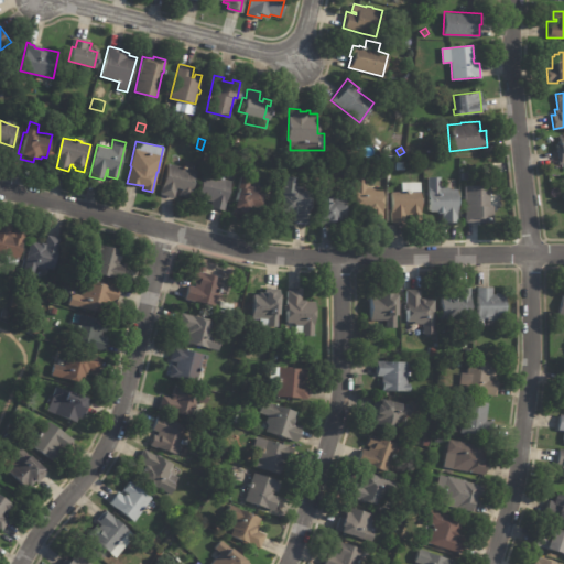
[(232,155),(235,148),(241,149),(239,158),(232,155)]
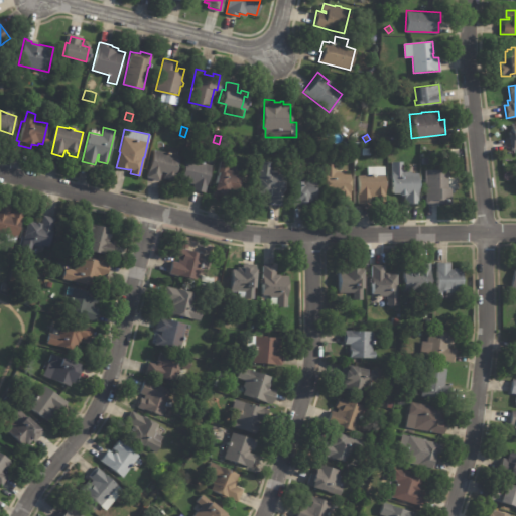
[(159,180),(147,177),(154,150),(164,152),(165,151),(170,152),(170,153),(178,155),(172,180),(164,179),(165,175),(165,172),(161,171),(159,180)]
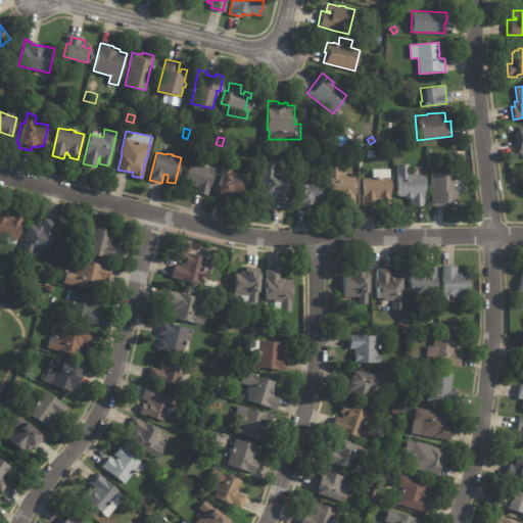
[(205,194),(194,191),(196,185),(184,183),(184,182),(182,181),(188,157),(195,158),(194,162),(198,163),(198,162),(204,163),(205,160),(202,159),(204,153),(218,156),(216,163),(215,163),(214,167),(212,167),(206,194),(205,194)]
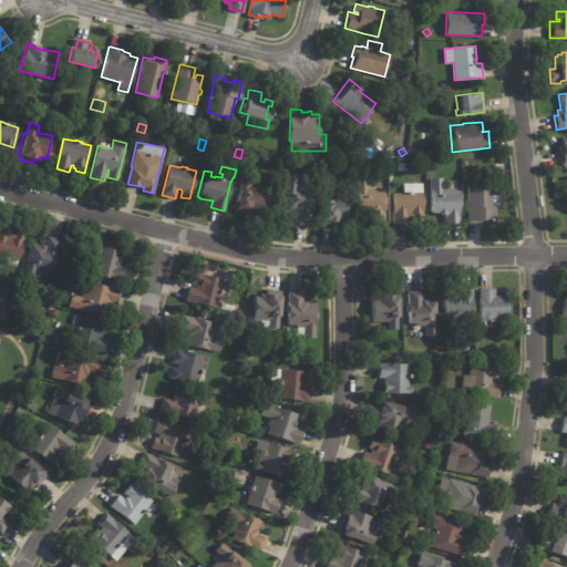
[(251,179),(250,186),(265,189),(259,213),(249,210),(248,217),(233,214),(234,207),(233,207),(237,187),(240,187),(243,176),(253,178),(251,179)]
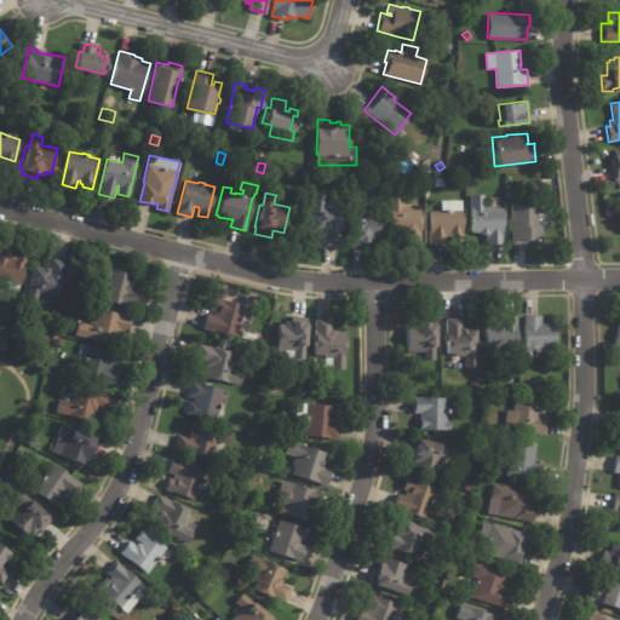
[(338,245),(325,244),(326,234),(321,233),(321,230),(310,230),(311,213),(313,213),(314,193),(327,194),(326,205),(344,206),(343,228),(342,228),(340,245),(338,245)]
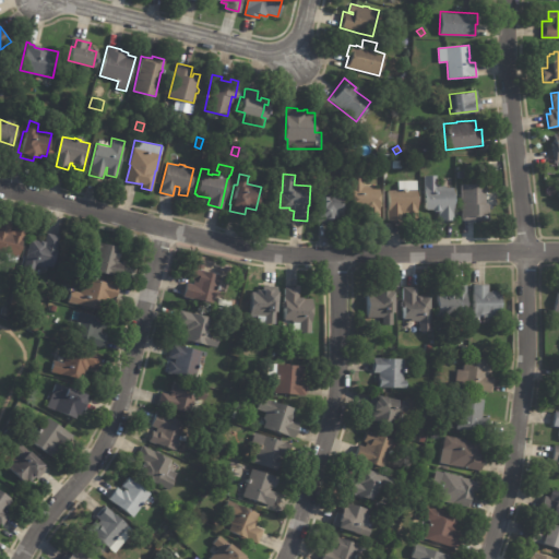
[(440,185),(442,185),(443,187),(452,187),(451,198),(454,200),(454,204),(451,207),(451,211),(453,211),(453,219),(439,218),(439,210),(431,210),(431,209),(425,209),(425,175),(437,175),(437,185),(440,185)]
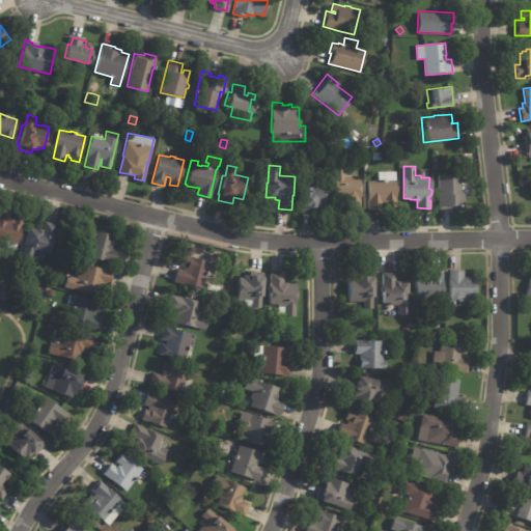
[(359,210),(347,208),(347,201),(346,201),(346,199),(332,199),(334,167),(344,167),(344,176),(354,176),(354,178),(358,178),(358,191),(361,191),(361,195),(360,196),(360,198),(361,198),(361,210),(359,210)]
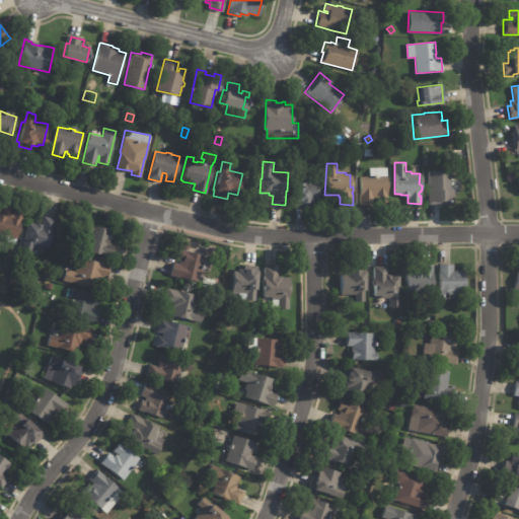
[(372,205),(360,205),(360,176),(370,176),(370,167),(386,167),(386,205),(372,205)]
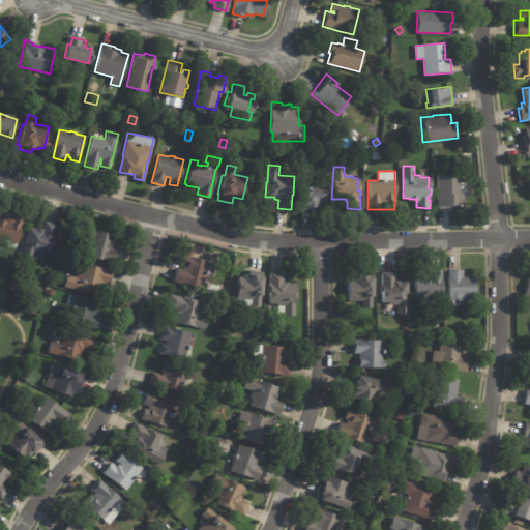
[(459,181),(460,193),(463,193),(463,207),(437,208),(437,173),(459,173),(459,181)]
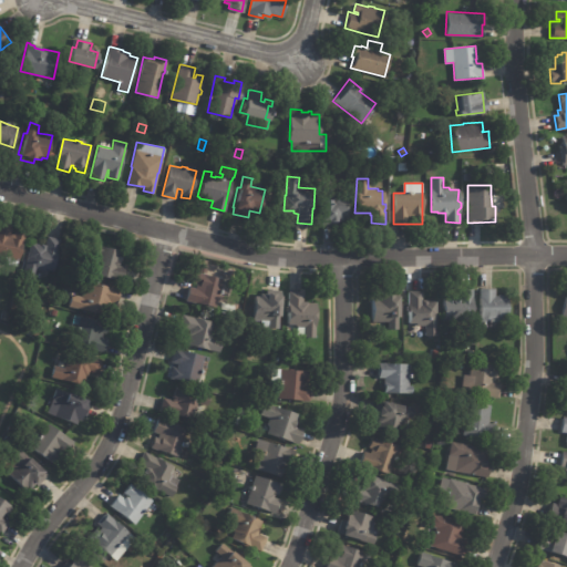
[(336,225),(323,225),(323,219),(321,219),(321,186),(342,186),(342,195),(348,195),(348,218),(342,218),(342,220),(336,220),(336,225)]
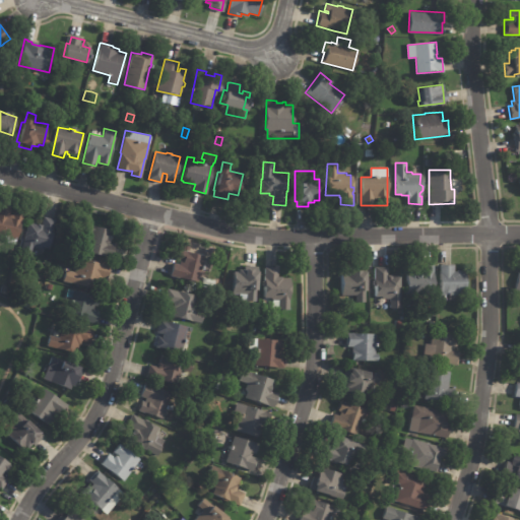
[(0,207),(11,210),(10,215),(14,216),(15,213),(24,216),(18,242),(0,236),(0,207)]
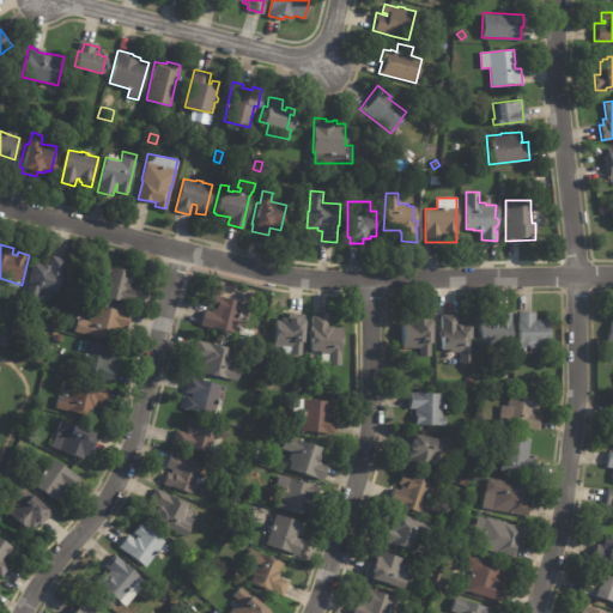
[(53,256),(68,260),(65,275),(66,277),(62,295),(50,292),(50,295),(41,292),(38,303),(26,299),(36,263),(50,267),(53,256)]
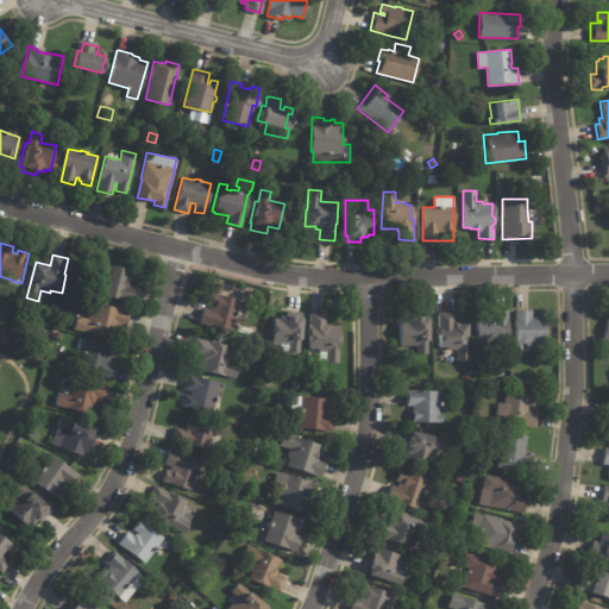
[(138,290),(135,303),(104,295),(110,274),(106,272),(107,264),(136,271),(133,282),(131,281),(131,282),(133,283),(132,288),(138,289),(138,290)]
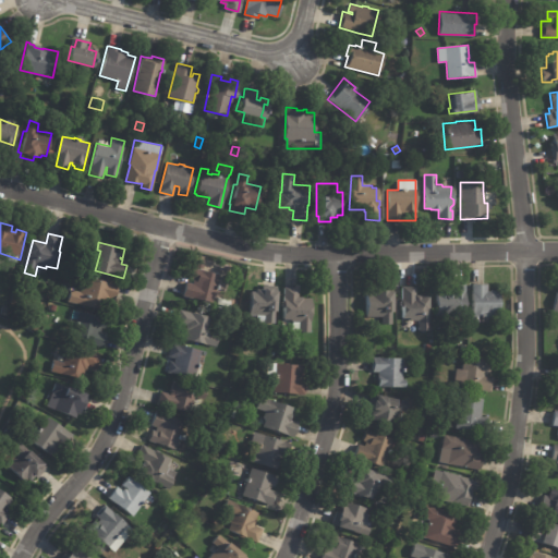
[(189,296),(183,295),(186,281),(192,283),(193,279),(189,278),(191,267),(226,276),(223,287),(219,286),(218,290),(216,289),(213,303),(189,296)]
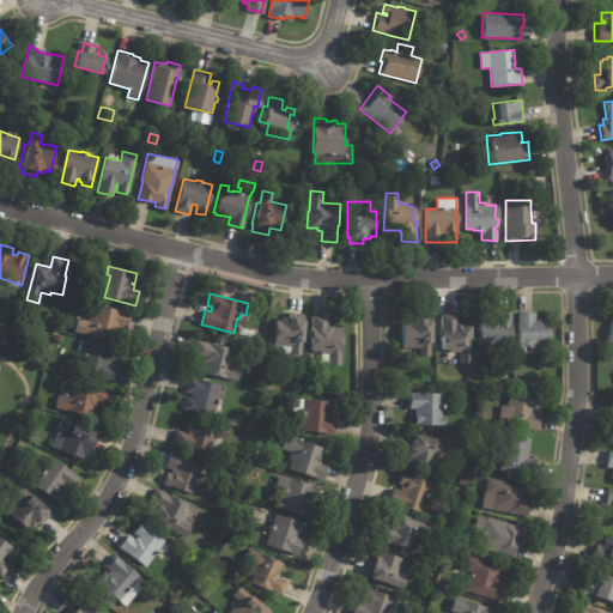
[(131,316),(127,331),(119,328),(115,341),(76,332),(79,320),(90,322),(93,305),(101,307),(102,301),(108,302),(107,308),(132,315),(131,316)]
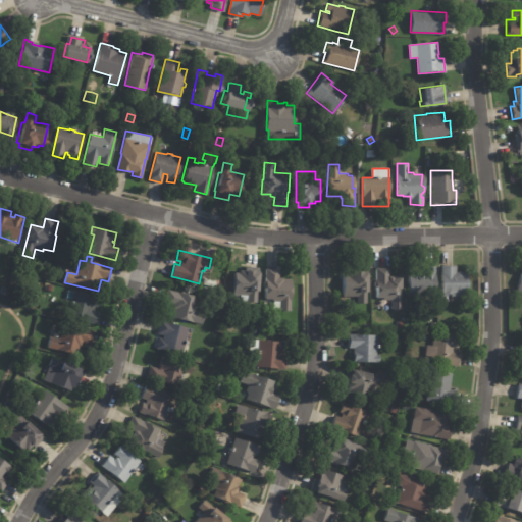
[(424,265),(435,265),(434,293),(408,293),(409,271),(419,271),(419,273),(424,273),(424,265)]
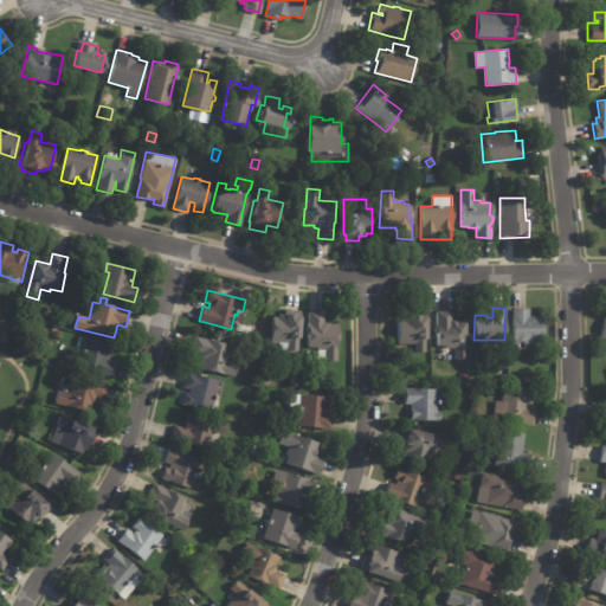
[(522,349),(523,343),(517,343),(517,345),(513,345),(513,308),(529,308),(529,315),(533,315),(539,315),(539,316),(542,316),(542,341),(534,341),(534,349),(522,349)]
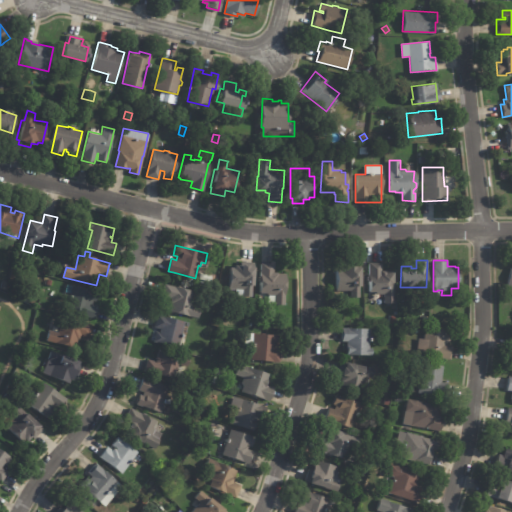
[(242,261),(252,262),(252,266),(250,266),(249,285),(252,285),(251,296),(235,295),(235,290),(227,289),(228,267),(233,267),(233,264),(237,264),(237,263),(241,263),(241,261),(242,261)]
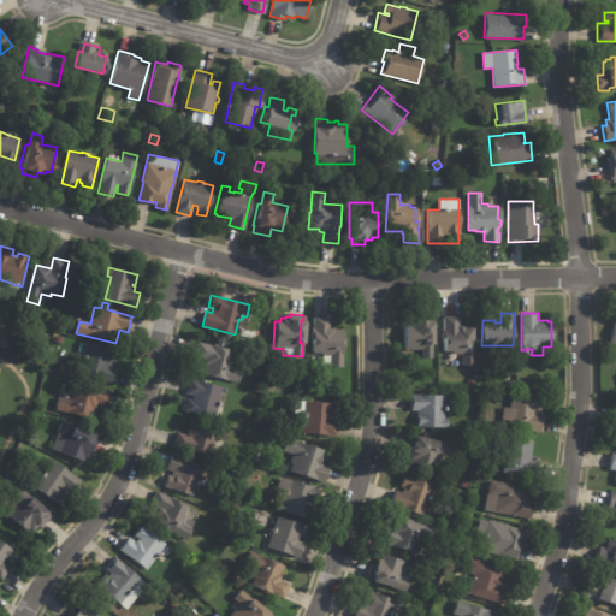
[(315,315),(327,317),(327,326),(333,327),(333,329),(343,329),(342,366),(323,365),(323,354),(320,351),(311,351),(313,315),(315,315)]
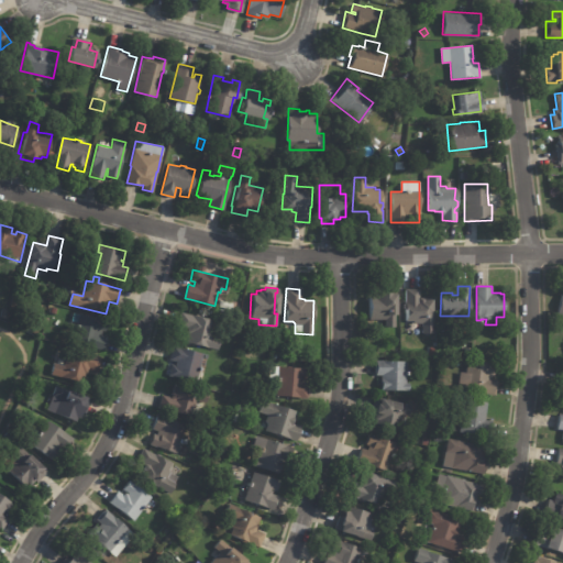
[(372,319),(372,288),(396,288),(396,295),(395,295),(395,313),(397,313),(397,327),(387,327),(387,319),(372,319)]
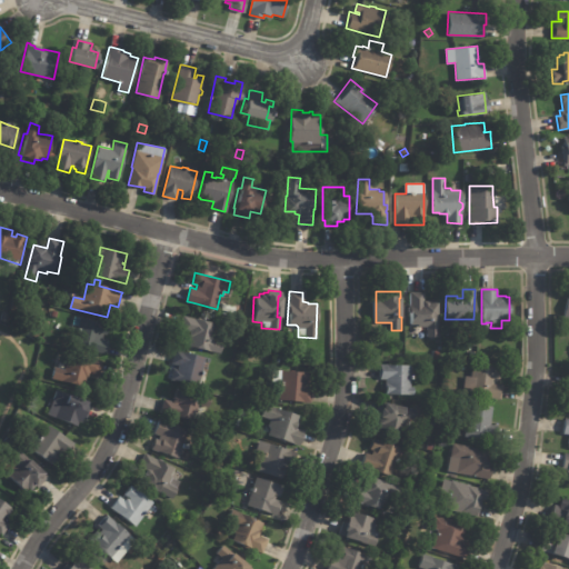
[(427,300),(429,300),(429,301),(439,301),(438,337),(428,336),(428,326),(420,326),(420,325),(409,325),(409,305),(410,305),(410,291),(425,291),(425,300),(427,300)]
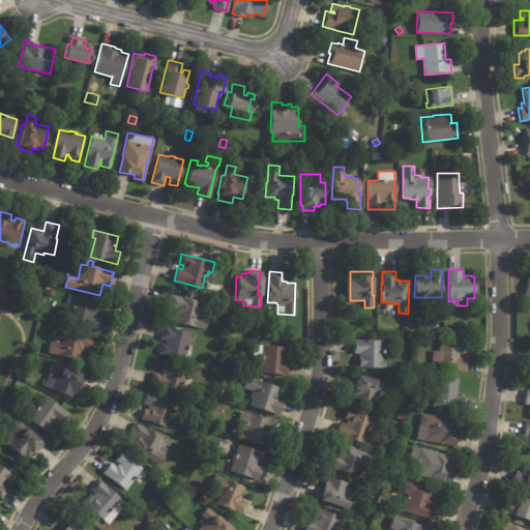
[(1,299),(3,292),(9,293),(7,301),(1,299)]
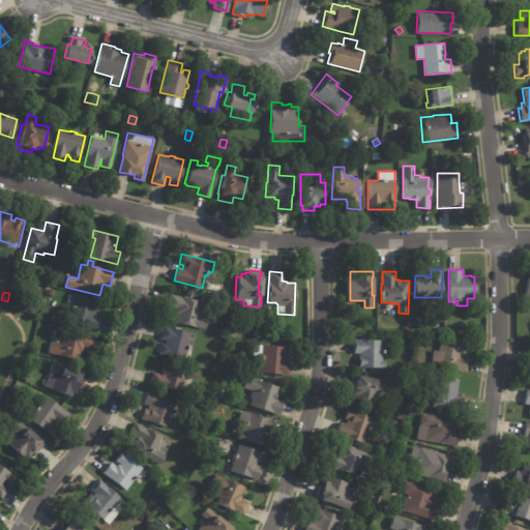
[(205,329),(174,321),(176,314),(175,313),(176,308),(167,306),(170,294),(198,300),(195,311),(199,312),(198,317),(207,319),(205,329)]
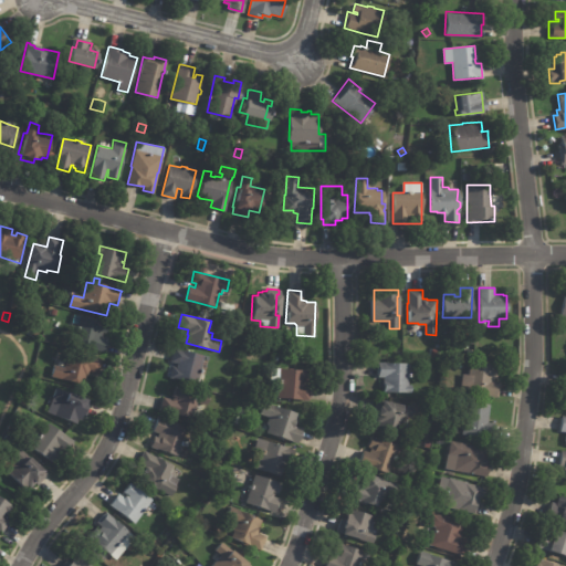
[(108,341),(105,355),(74,345),(79,331),(71,328),(74,315),(82,317),(90,318),(102,322),(102,323),(109,326),(106,334),(104,333),(103,337),(109,339),(108,341)]
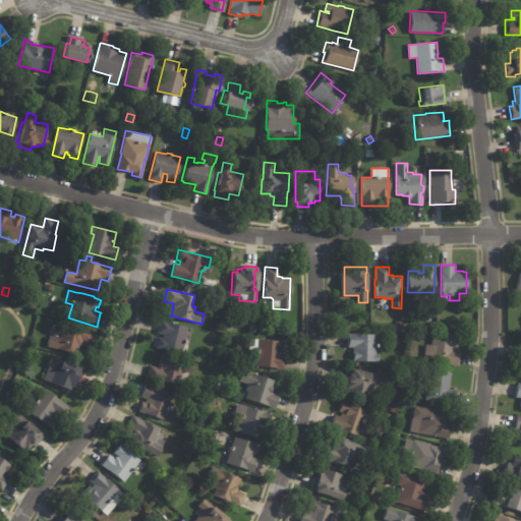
[(37,310),(27,306),(30,301),(39,306),(37,310)]
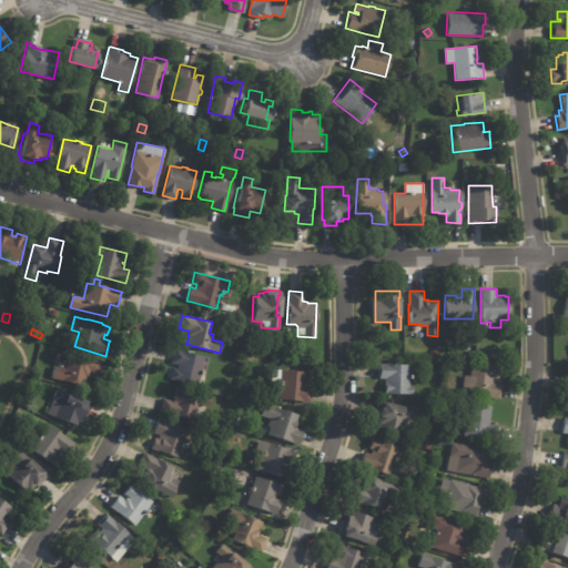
[(200,374),(198,385),(185,383),(185,382),(170,378),(173,367),(179,369),(180,365),(171,362),(174,348),(204,356),(201,369),(200,374)]
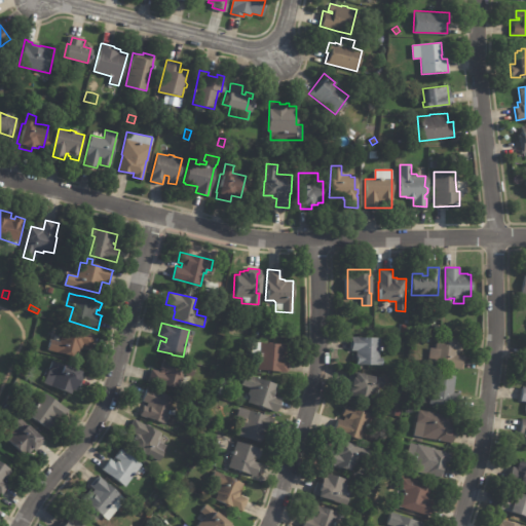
[(96,336),(92,347),(83,345),(80,358),(48,350),(51,340),(61,342),(63,332),(76,336),(77,331),(96,335),(96,336)]
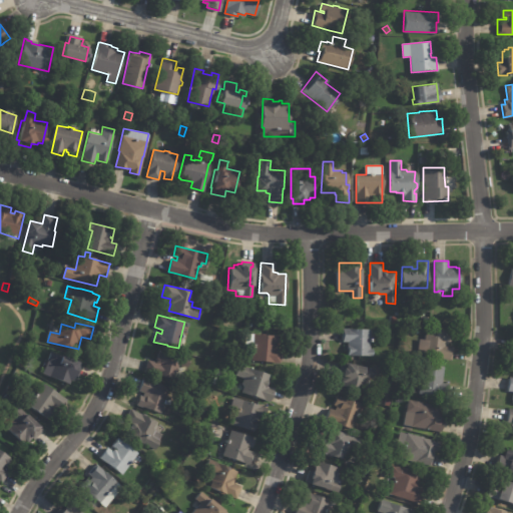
[(370,330),(370,348),(372,348),(372,356),(348,355),(348,342),(342,341),(343,328),(370,329),(370,330)]
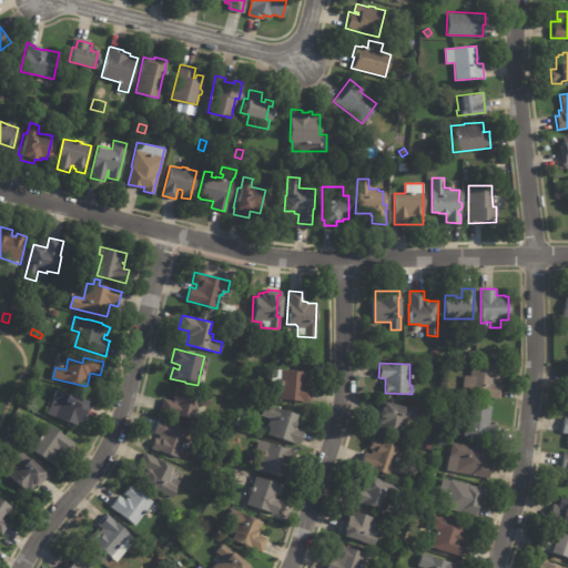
[(497,378),(493,378),(493,383),(501,384),(499,398),(488,397),(488,396),(470,394),(470,392),(464,391),(465,375),(470,375),(472,369),(473,369),(473,363),(499,365),(498,378),(497,378)]
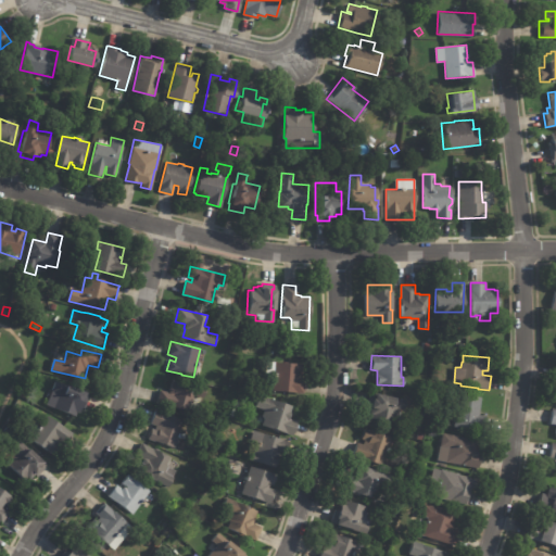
[(220,358),(228,361),(226,368),(219,366),(220,358)]
